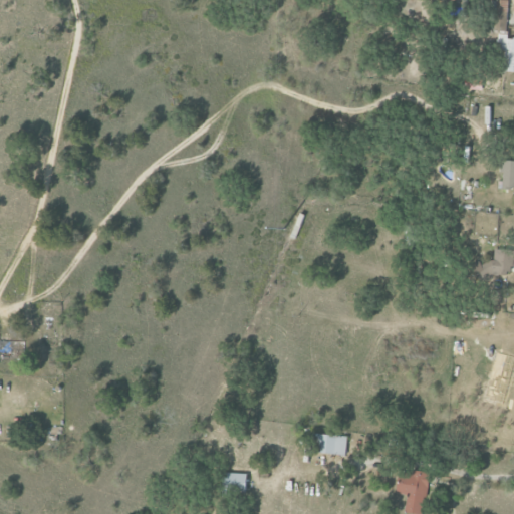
[(494,0),(494,11),(506,13),(507,0),(494,0)]
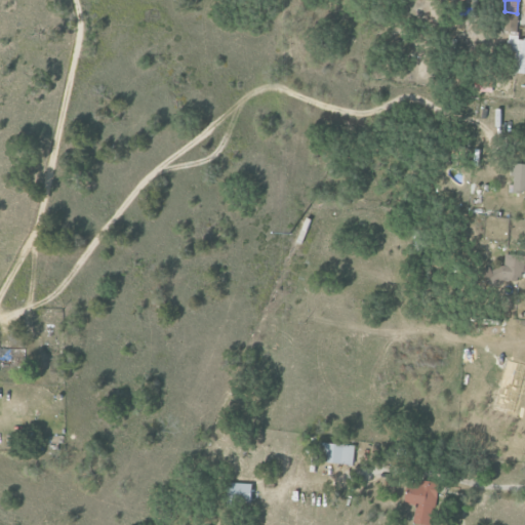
[(524,73),(524,63),(524,37),(510,37),(510,47),(518,47),(517,73),(524,73)]
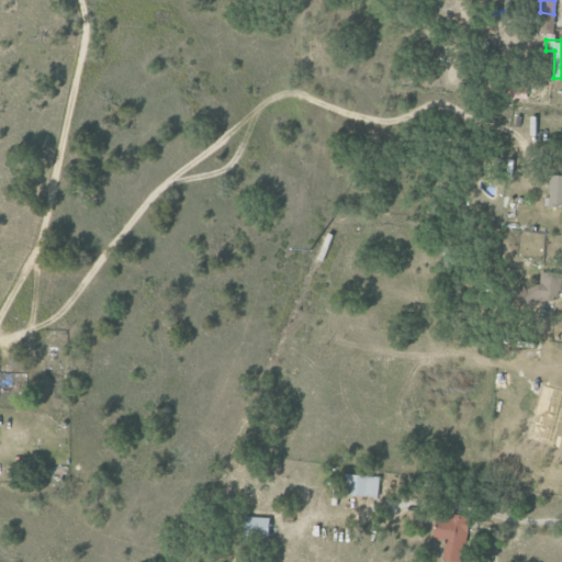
[(548,204),(561,204),(561,175),(549,175),(548,204)]
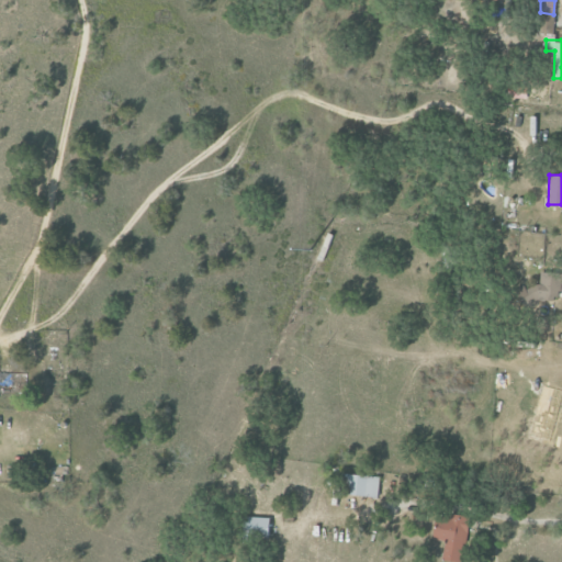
[(538,283),(531,282),(528,298),(554,302),(559,277),(540,273),(538,283)]
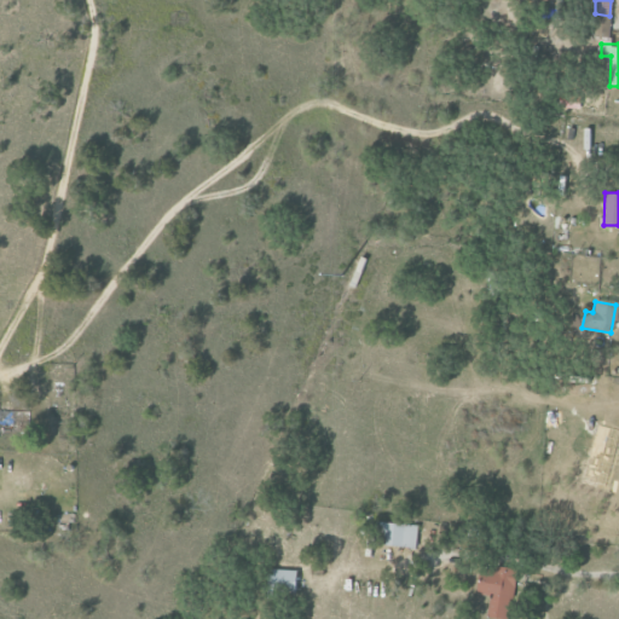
[(380,545),(417,548),(417,525),(381,522),(380,545)]
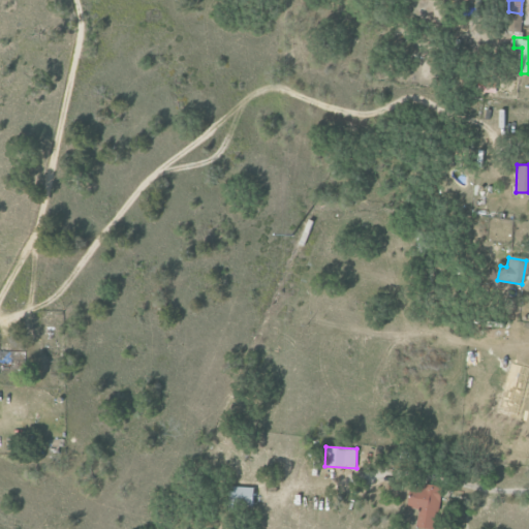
[(406,507),(418,508),(416,528),(427,528),(434,528),(440,486),(423,484),(422,487),(409,486),(406,507)]
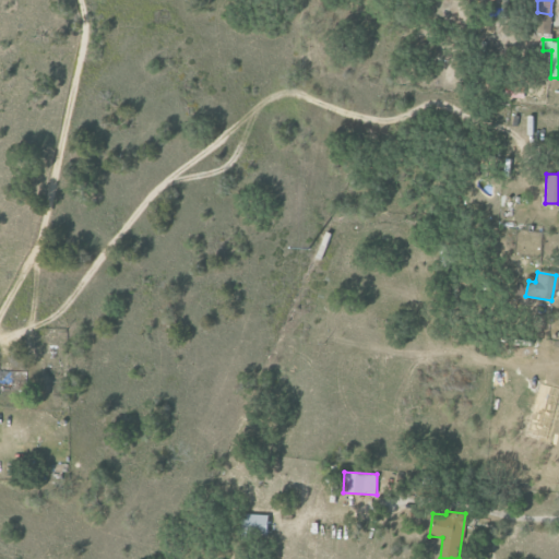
[(265,534),(266,515),(245,514),(244,533),(265,534)]
